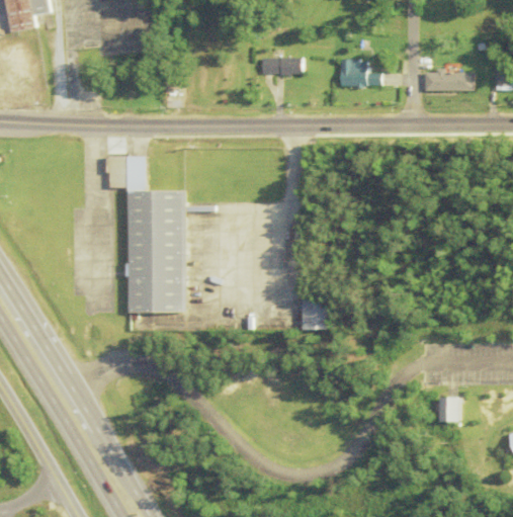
[(0,16),(2,28),(5,31),(29,28),(27,15),(44,13),(40,0),(0,0),(0,16)]
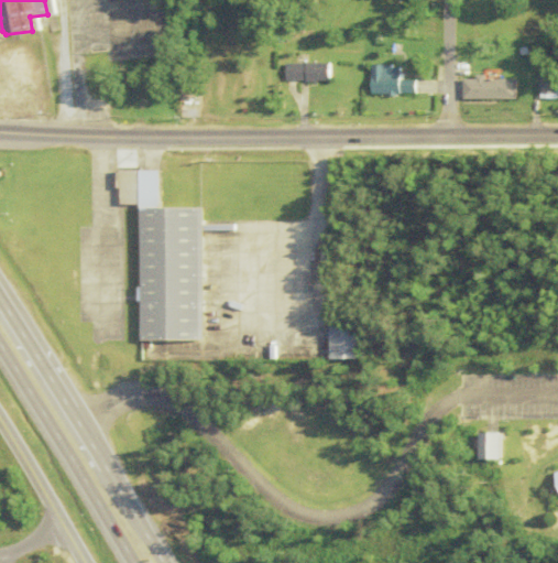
[(0,47),(12,44),(25,83),(0,90),(0,47)]
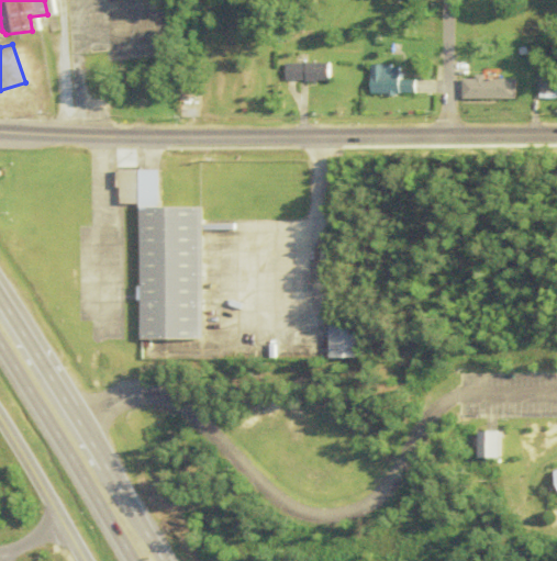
[(325,63),(290,63),(290,80),(325,80),(325,63)]
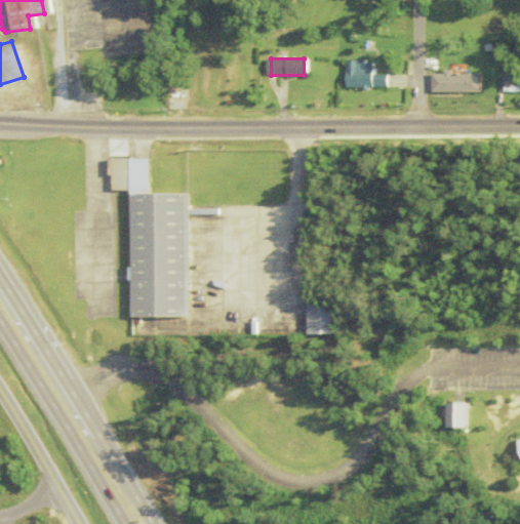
[(340,61),(340,86),(383,86),(383,74),(368,74),(368,61),(340,61)]
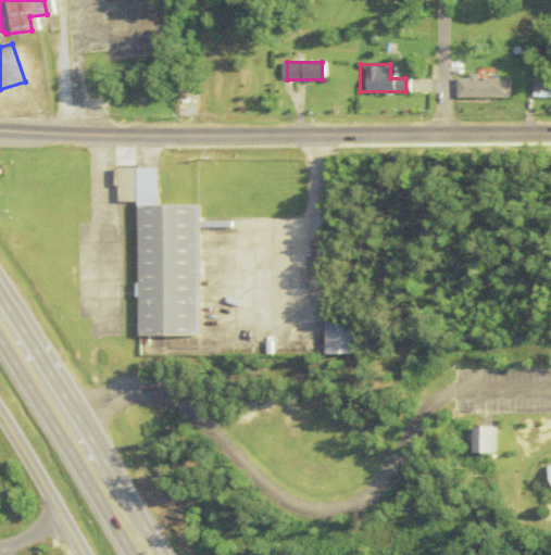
[(546,96),(546,72),(528,72),(528,96),(546,96)]
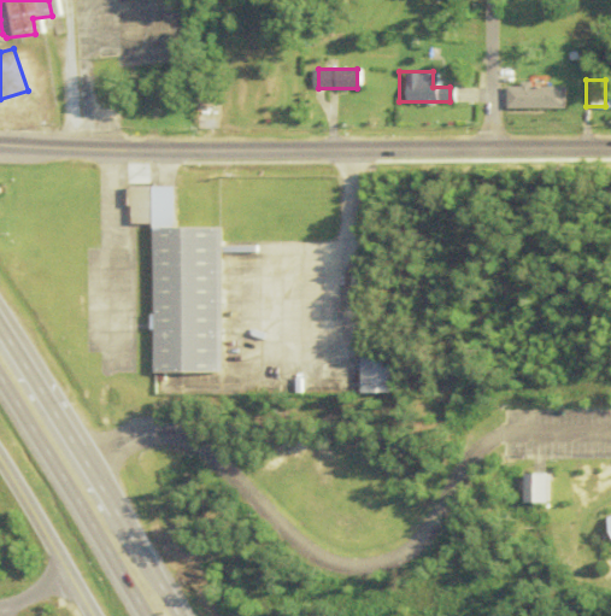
[(501,107),(560,109),(560,84),(501,84),(501,107)]
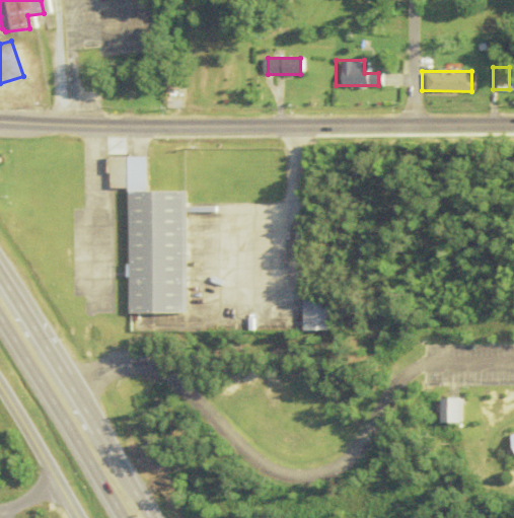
[(187,191),(146,191),(146,156),(105,156),(105,188),(128,188),(128,312),(187,312),(187,191)]
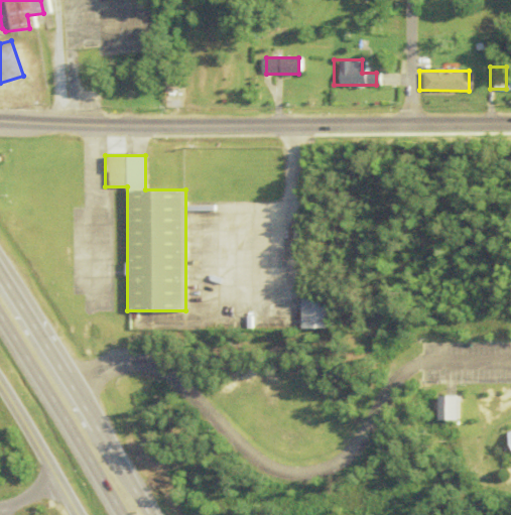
[(306,324),(339,324),(339,297),(306,297),(306,324)]
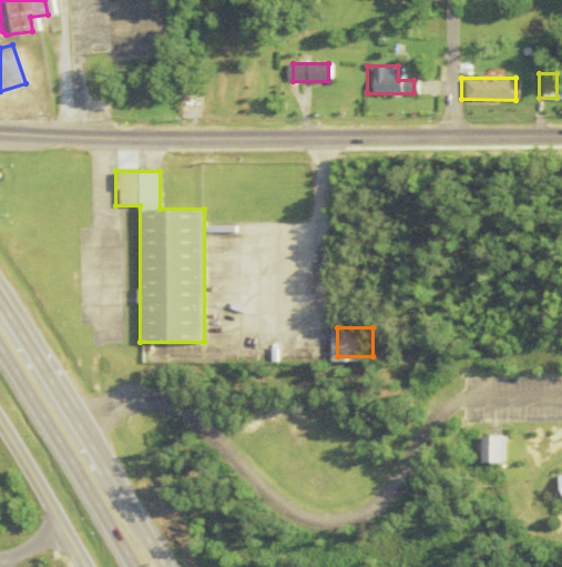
[(496,435),(496,463),(517,463),(517,435),(496,435)]
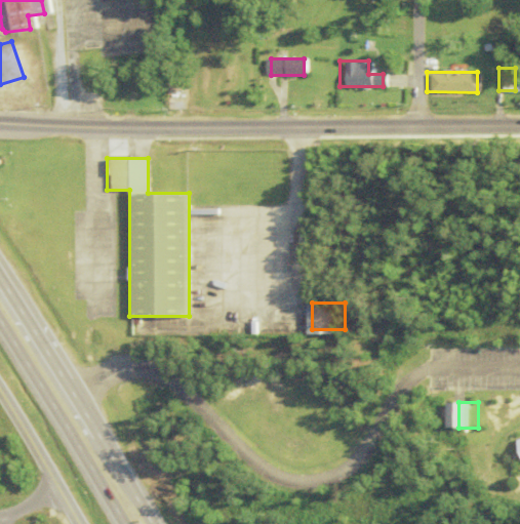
All buildings are outlined.
